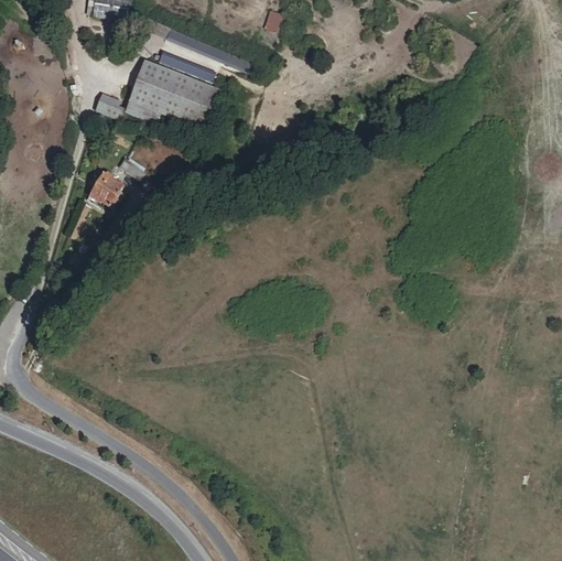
[(86,0),(85,7),(92,8),(90,15),(125,19),(127,0),(86,0)]
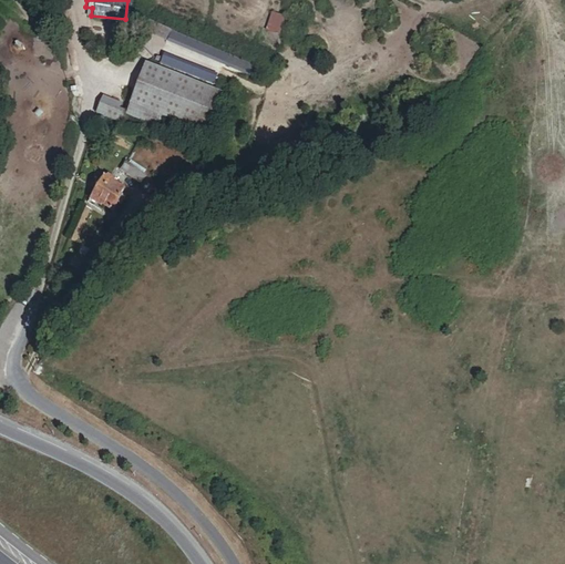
[(276,32),(284,12),(269,8),(262,28),(276,32)]
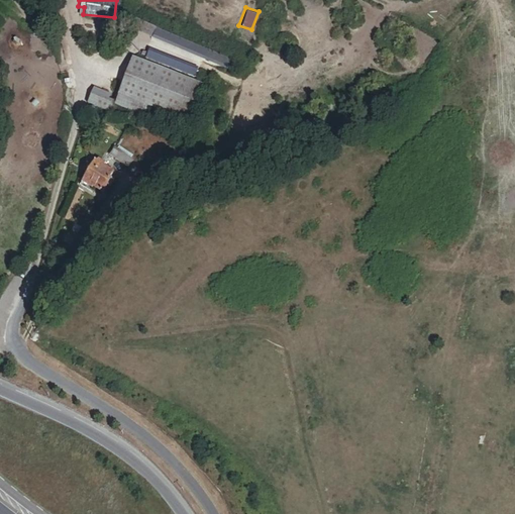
[(228,56),(138,19),(134,29),(224,66),(228,56)]
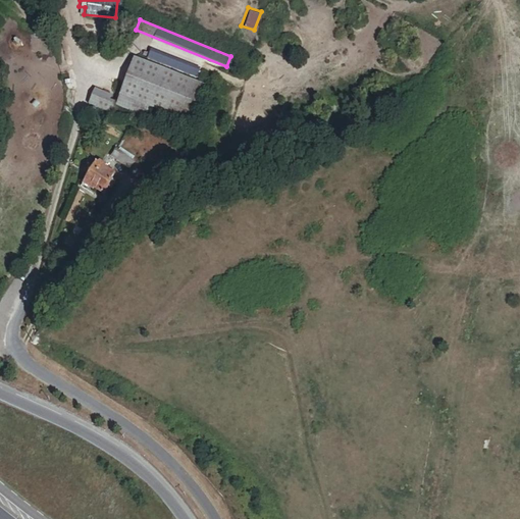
[(199,65),(147,45),(144,54),(196,74),(199,65)]
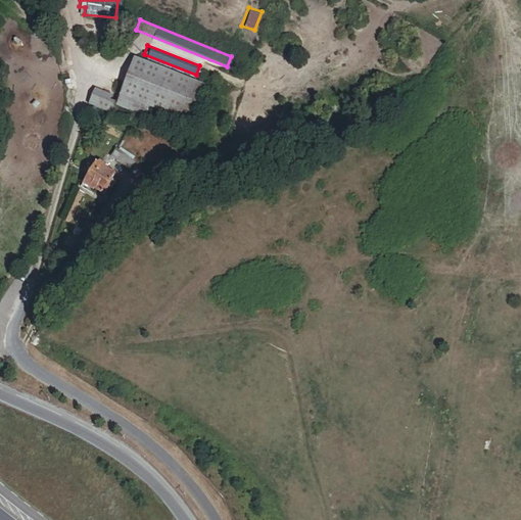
[(205,82),(133,55),(116,99),(90,89),(86,101),(111,110),(114,103),(145,114),(148,105),(191,121),(205,82)]
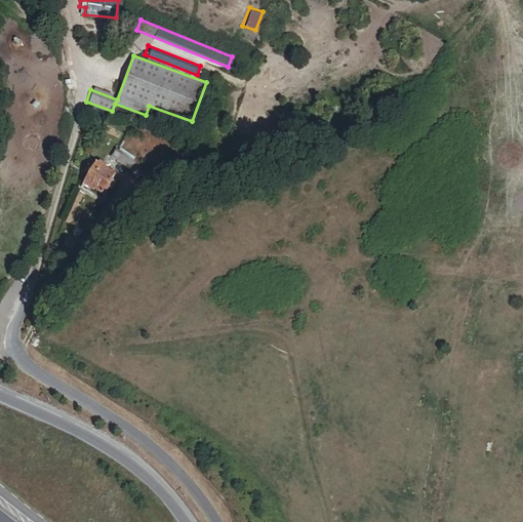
[(132,157),(119,148),(114,155),(127,164),(132,157)]
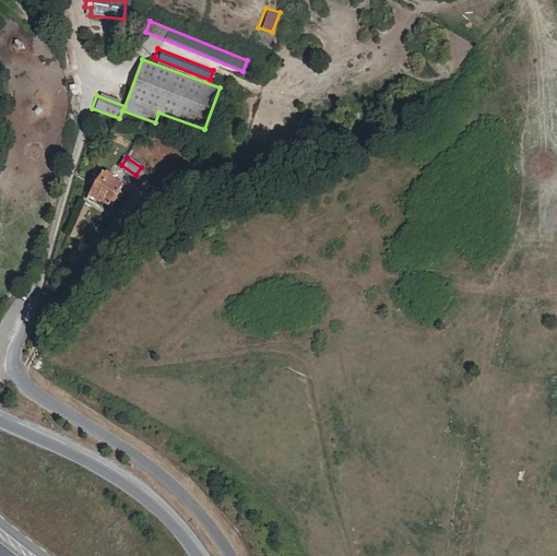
[(107,176),(103,173),(89,194),(104,205),(118,184),(115,181),(118,176),(110,170),(107,176)]
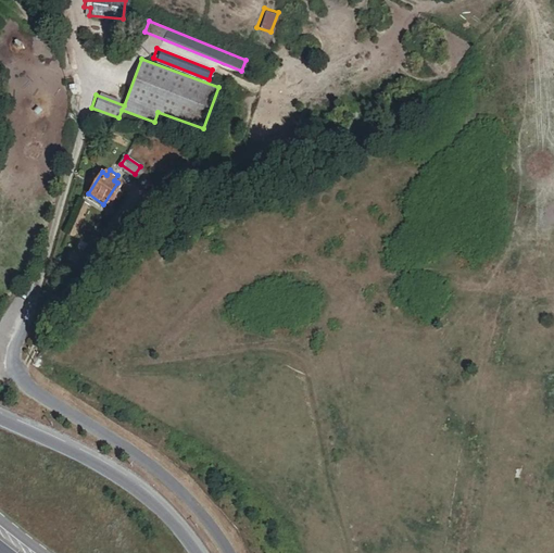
[(142,200),(131,210),(137,216),(148,206),(142,200)]
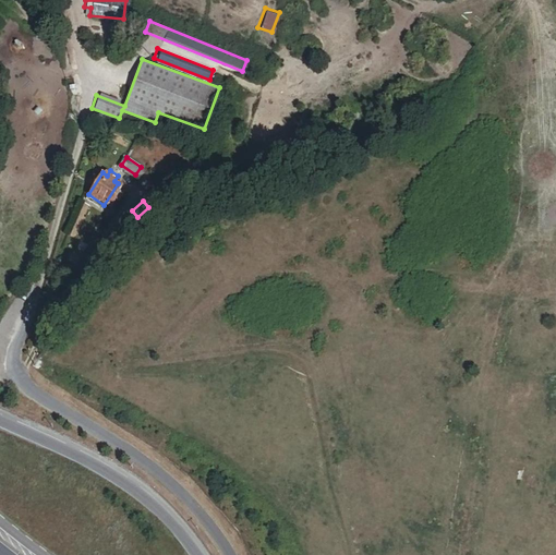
All buildings are outlined.
